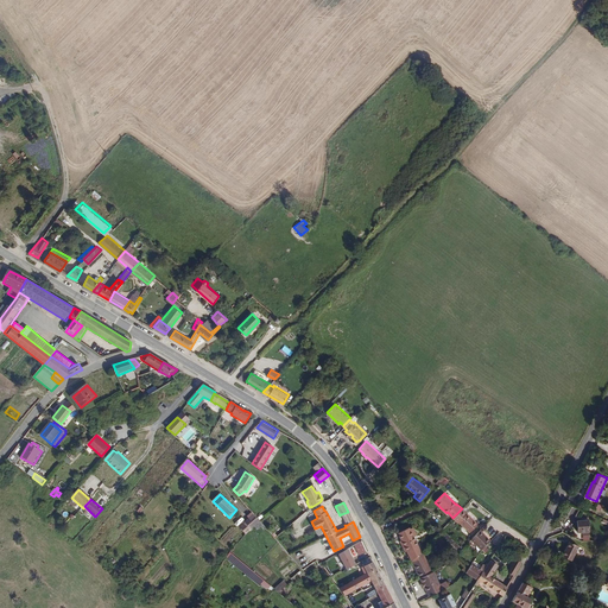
[(477,524),(467,513),(462,508),(453,518),(458,523),(460,521),(469,532),(477,524)]
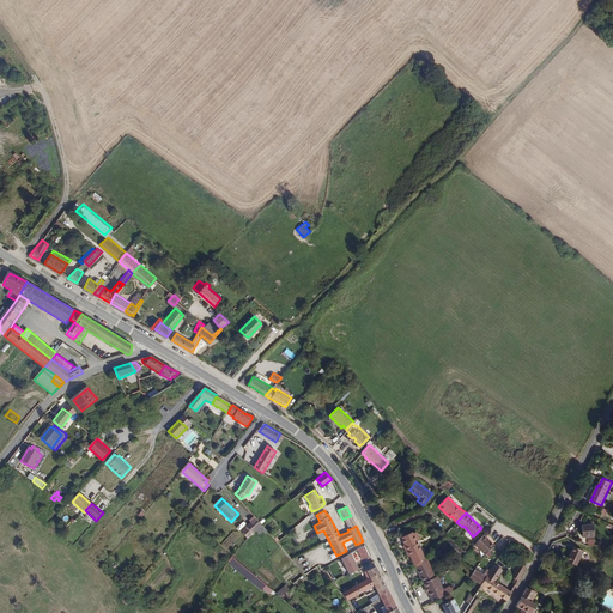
[(356,526),(351,516),(344,519),(350,529),(356,526)]
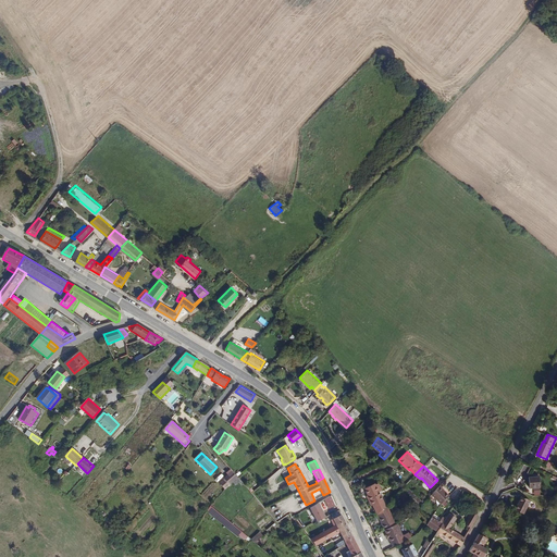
[(238,477),(232,470),(223,478),(224,480),(220,483),(224,489),(238,477)]
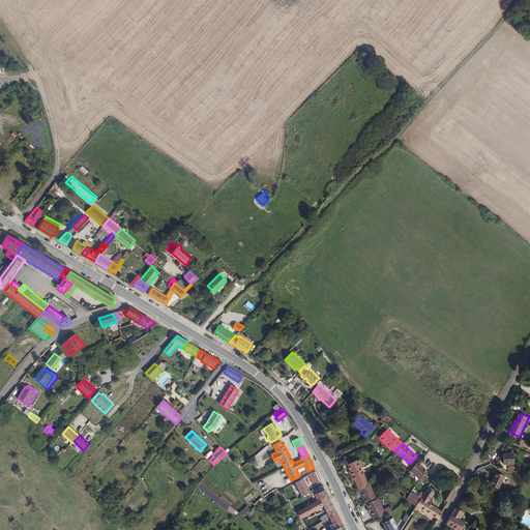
[(53,458),(57,453),(52,449),(48,453),(53,458)]
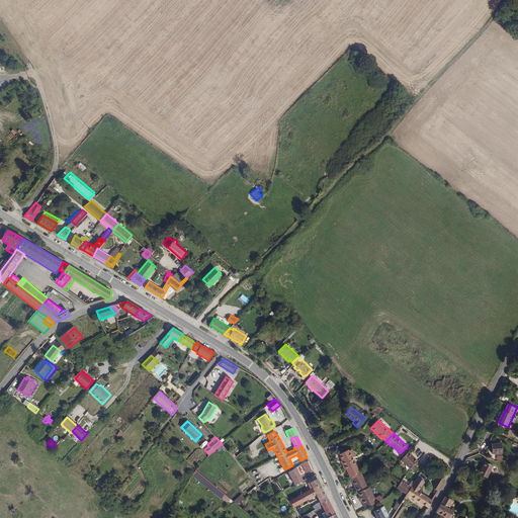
[(503,452),(502,442),(492,443),(492,453),(496,453),(502,452),(503,452)]
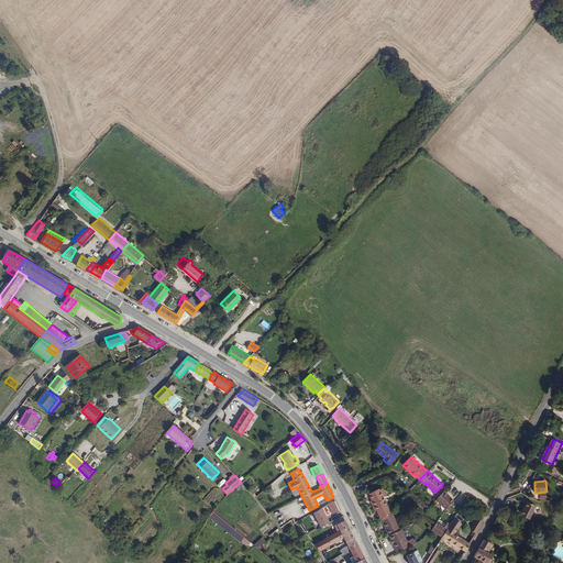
[(389,510),(383,496),(386,495),(382,487),(379,488),(378,487),(368,493),(372,499),(376,509),(381,519),(389,510)]
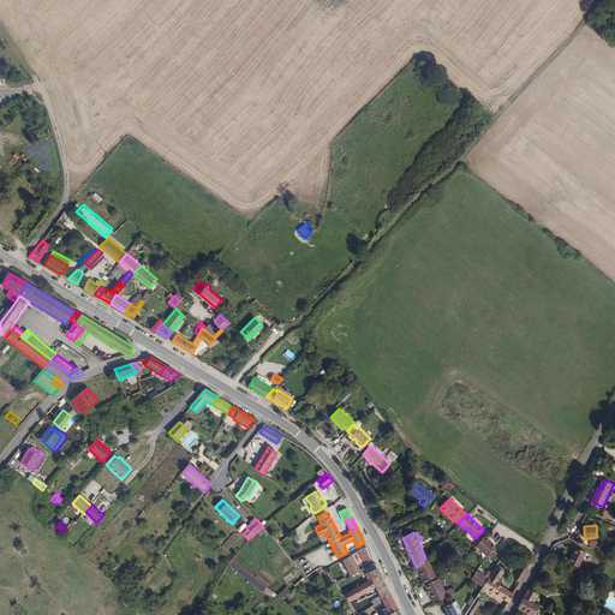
[(496,545),(485,536),(476,545),(487,556),(496,545)]
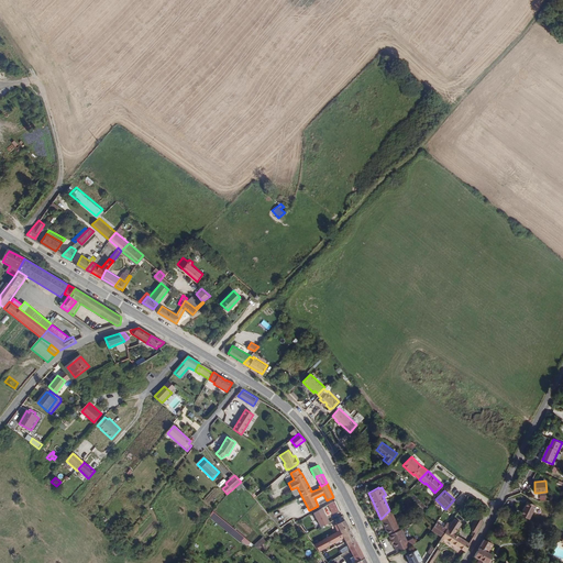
[(530,519),(536,505),(526,501),(520,515),(530,519)]
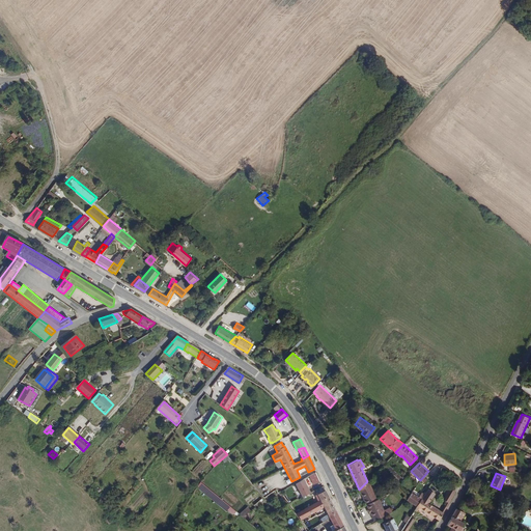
[(304,478),(296,482),(301,496),(310,493),(304,478)]
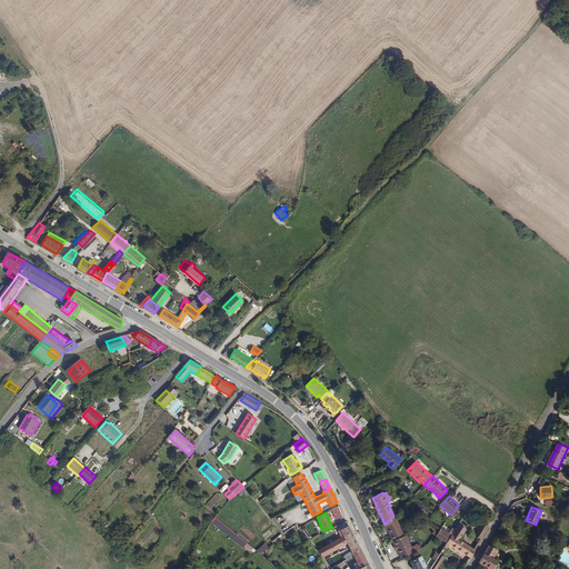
[(405,535),(395,515),(393,516),(385,525),(392,540),(405,535)]
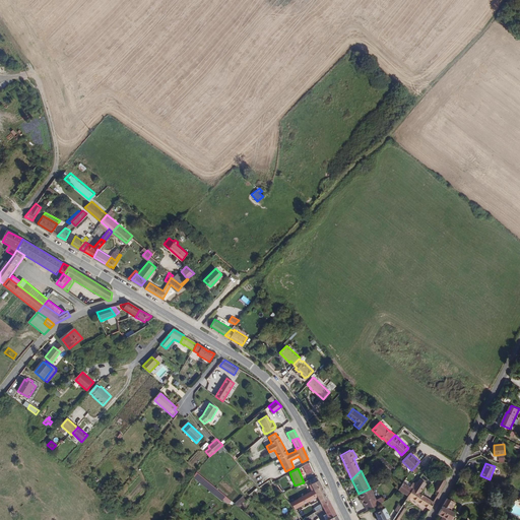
[(232,501),(196,471),(196,473),(193,476),(221,501),(223,499),(229,504),(232,501)]
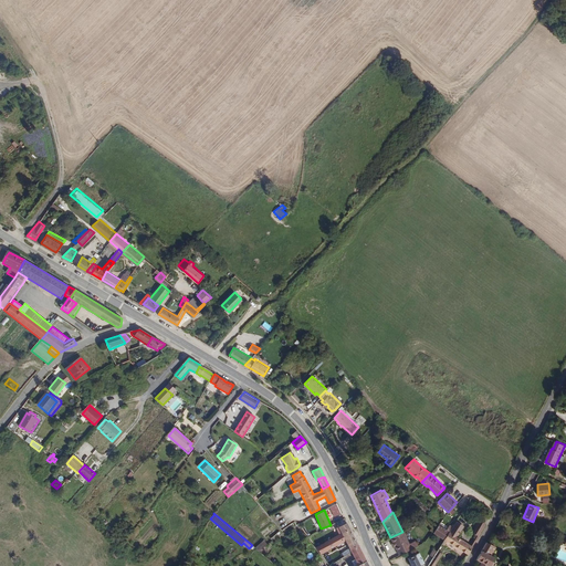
[(502,528),(507,520),(502,515),(496,525),(502,528)]
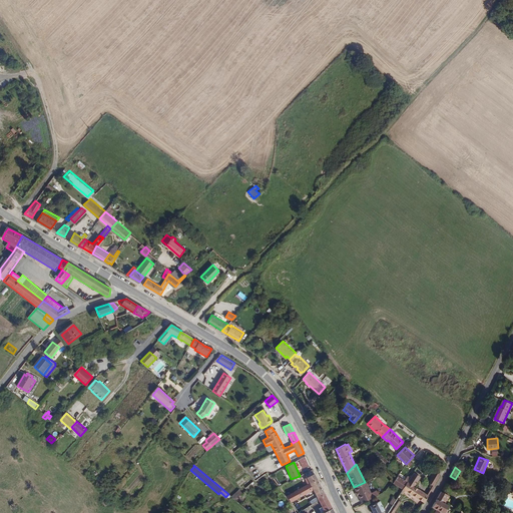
[(434,485),(441,474),(434,471),(428,482),(434,485)]
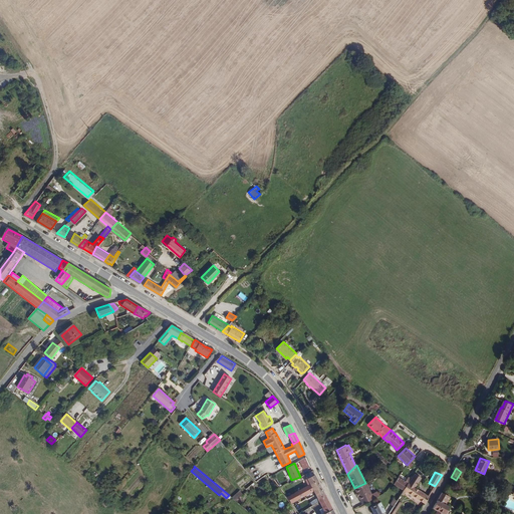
[(415,487),(421,477),(414,473),(408,482),(415,487)]
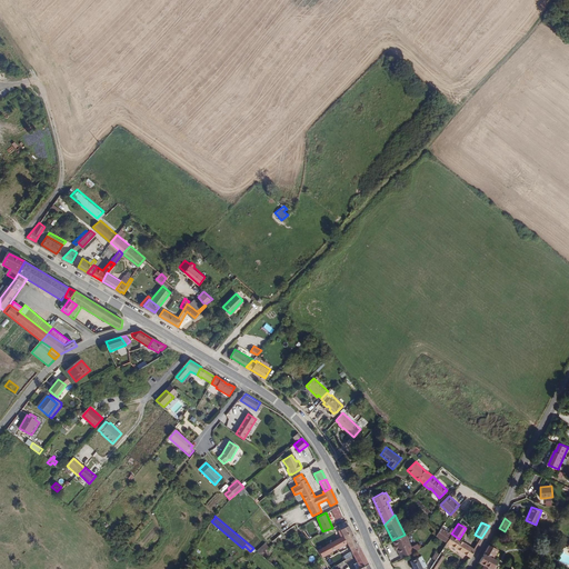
[(355,536),(349,526),(341,530),(340,530),(343,536),(346,540),(355,536)]
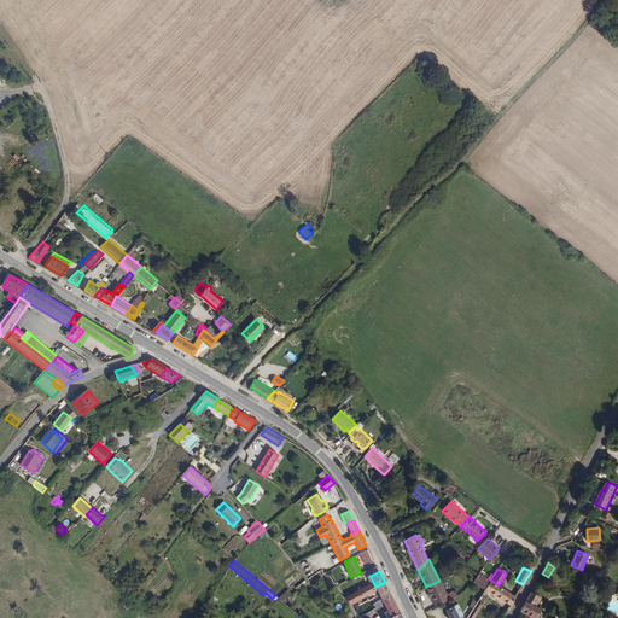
[(485,588),(490,579),(479,572),(473,581),(485,589),(485,588)]
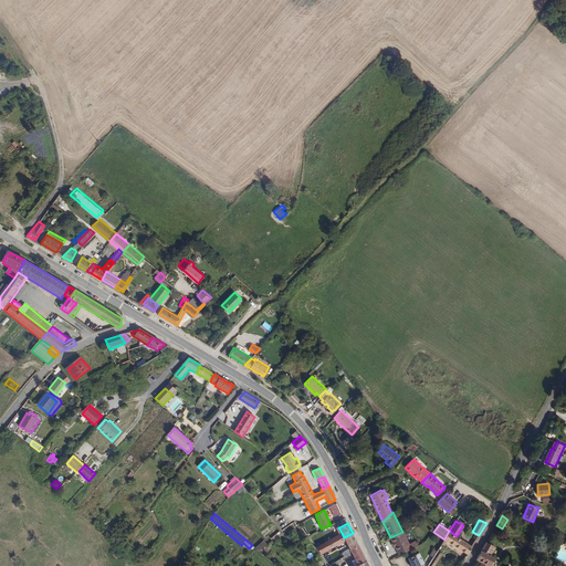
[(399,555),(423,543),(421,537),(409,544),(404,531),(402,532),(390,537),(399,555)]
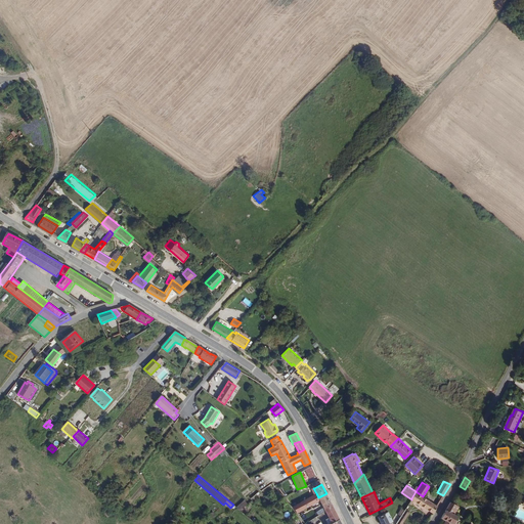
[(423,496),(416,491),(411,498),(413,500),(433,513),(438,506),(423,496)]
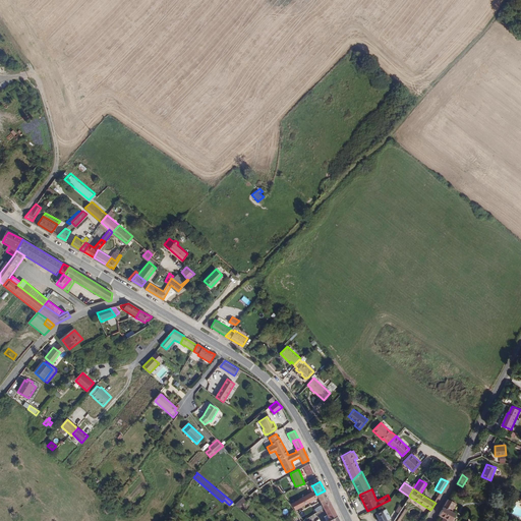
[(330,501),(325,490),(316,495),(314,490),(291,504),(295,510),(319,498),(323,506),(330,501)]
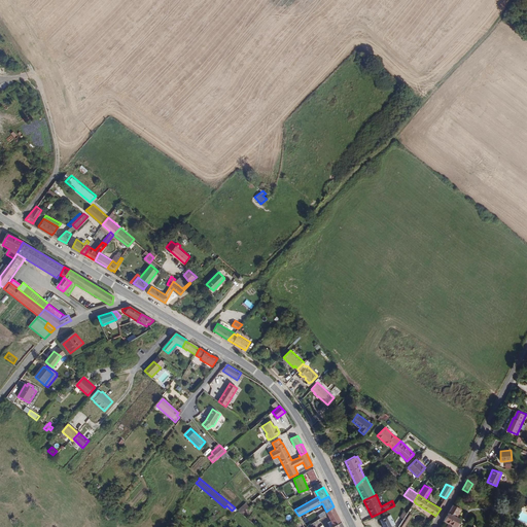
[(240,512),(248,505),(246,503),(238,511),(240,512)]
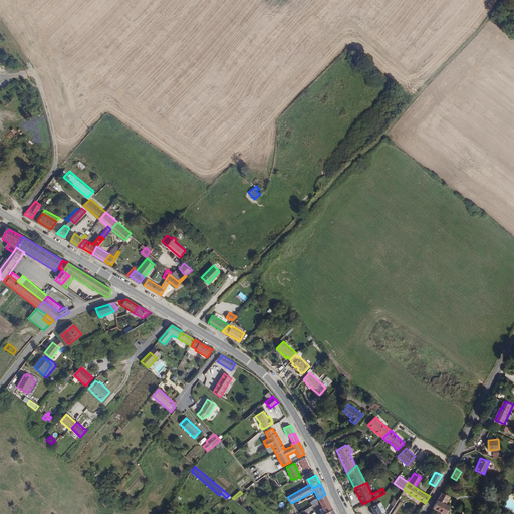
[(444,513),(449,505),(447,505),(445,503),(449,496),(442,492),(433,508),(438,511),(436,513),(443,513),(444,513)]
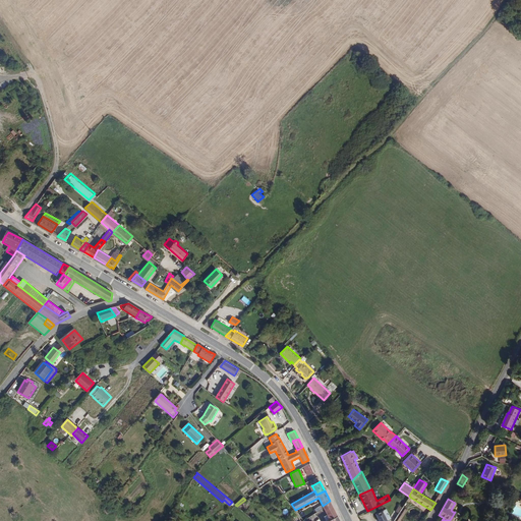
[(239,508),(247,501),(245,500),(237,506),(239,508)]
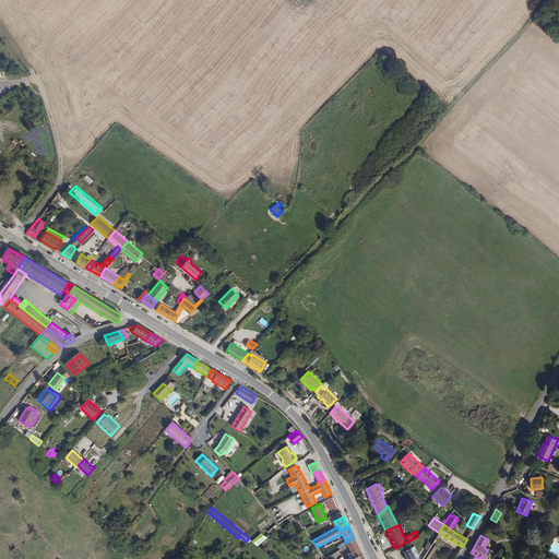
[(353,558),(363,554),(354,537),(346,543),(352,552),(348,555),(349,558),(353,558)]
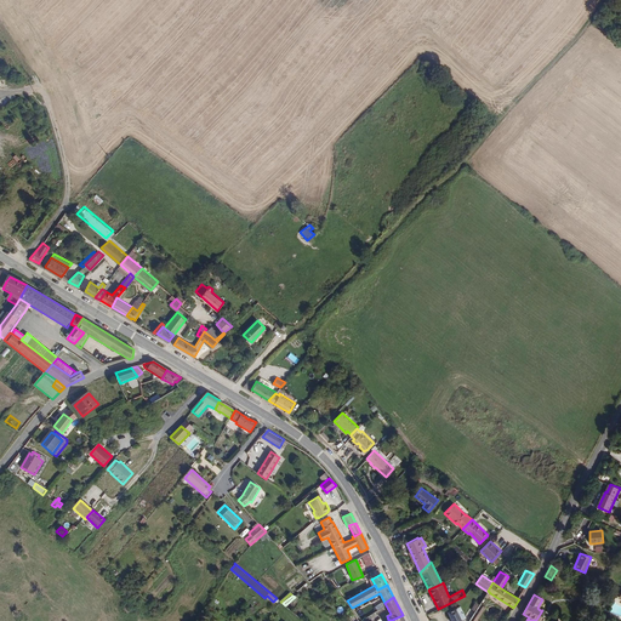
[(466,620),(459,605),(448,611),(451,620),(466,620)]
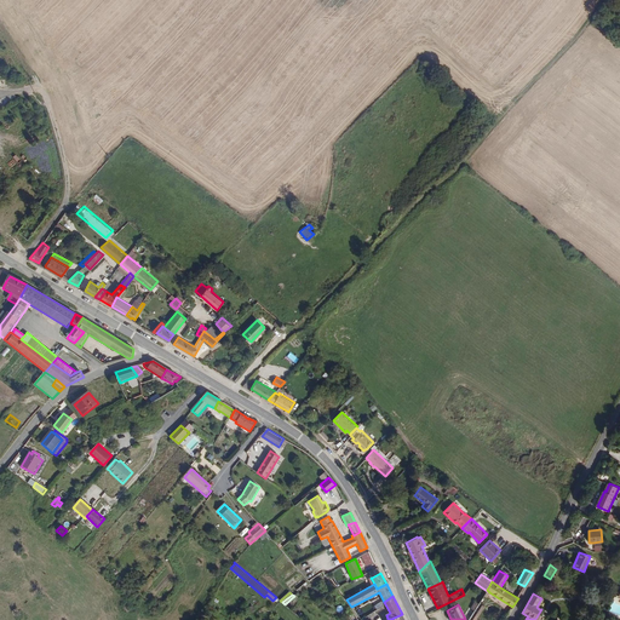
[(475,619),(482,609),(476,606),(474,610),(466,619),(475,619)]
